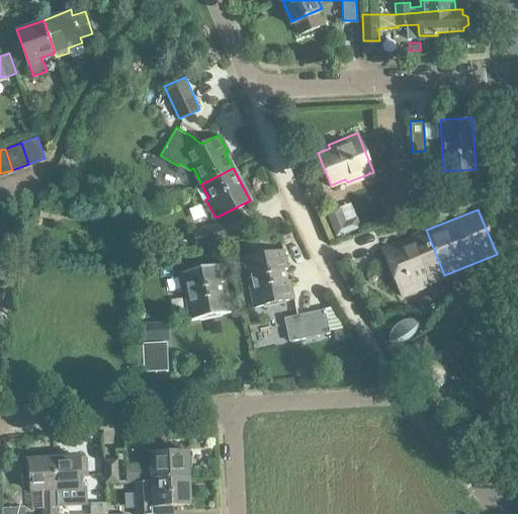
[(192,229),(193,233),(191,234),(193,243),(195,243),(196,249),(211,245),(211,242),(226,239),(221,222),(192,229)]
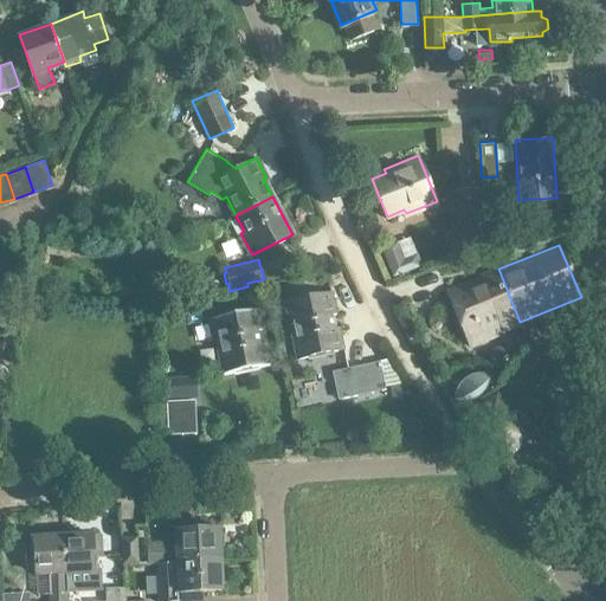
[(446,289),(470,344),(503,331),(502,329),(520,322),(498,269),(446,289)]
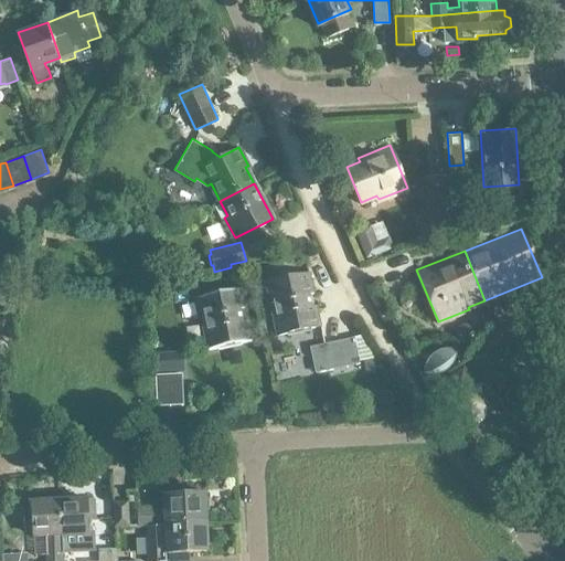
[(319,325),(309,273),(265,282),(275,334),(319,325)]
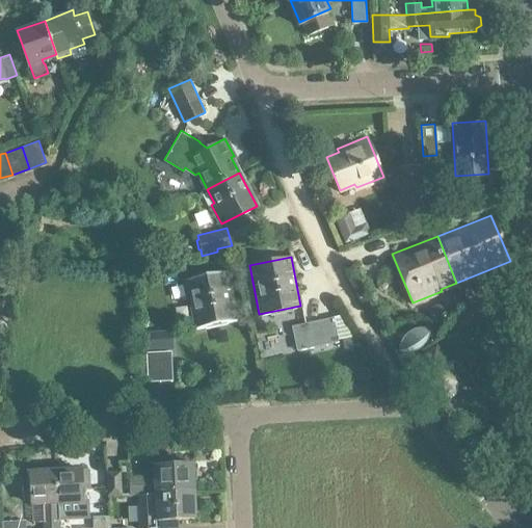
[(225,269),(184,278),(194,326),(235,318),(225,269)]
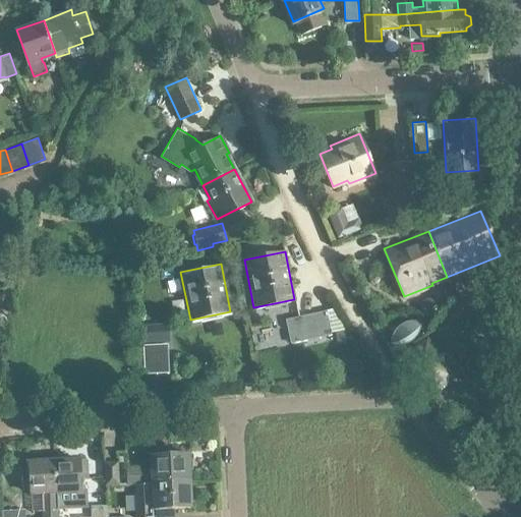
[(332,333),(327,308),(299,314),(303,339),(332,333)]
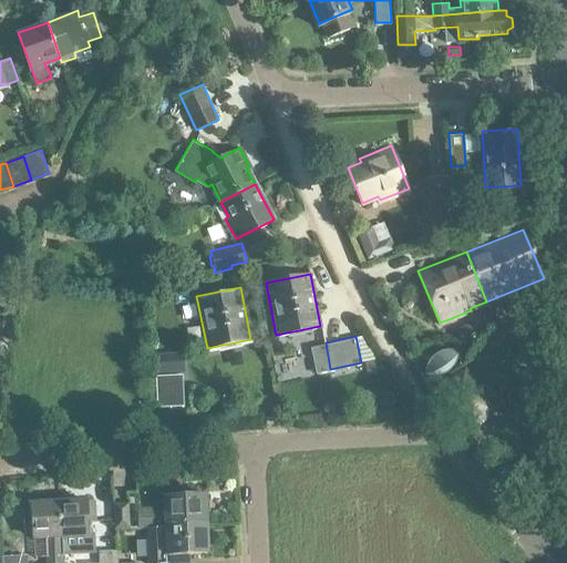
[(425,367),(425,372),(432,374),(436,374),(441,372),(445,370),(450,369),(452,366),(455,361),(457,357),(459,352),(459,349),(455,348),(452,347),(447,347),(442,348),(437,350),(434,352),(432,356),(429,358),(428,361),(425,367)]
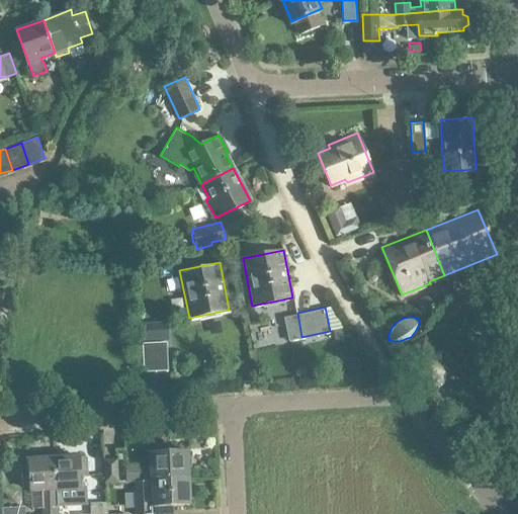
[(143,338),(168,337),(168,321),(143,322),(143,338)]
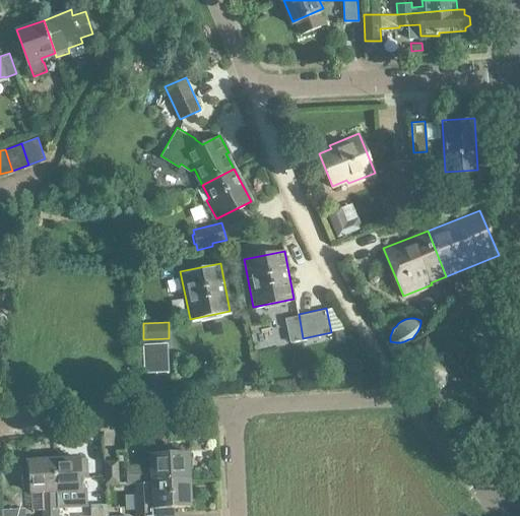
[(345,327),(335,329),(337,339),(347,337),(345,327)]
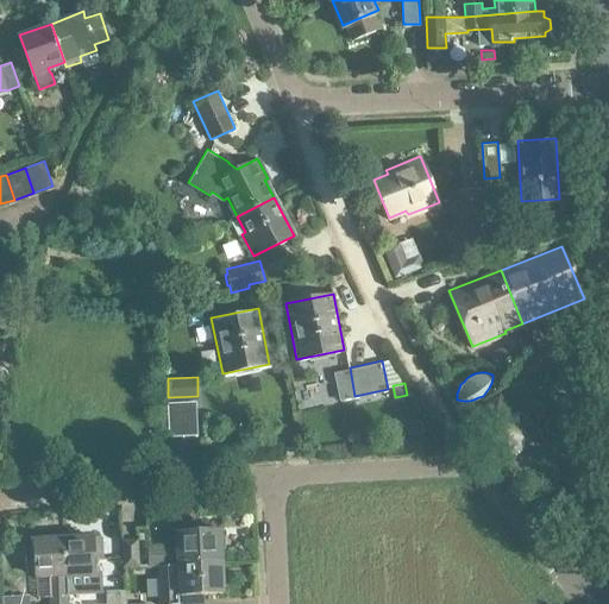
[(504,459),(533,438),(528,431),(525,429),(506,402),(506,400),(500,391),(470,413),(476,421),(479,421),(498,447),(498,451),(504,459)]
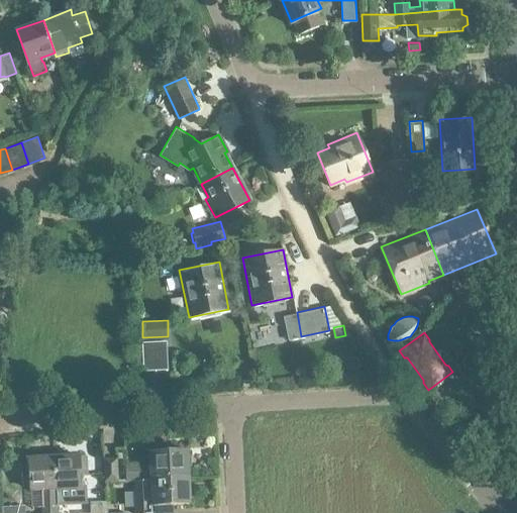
[(168,368),(167,339),(142,340),(143,369),(168,368)]
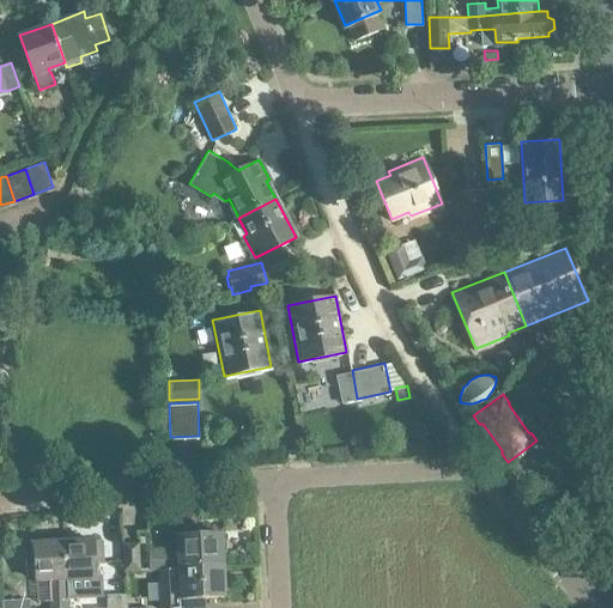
[(147,548),(149,567),(159,567),(178,566),(222,564),(220,534),(177,536),(177,547),(147,548)]
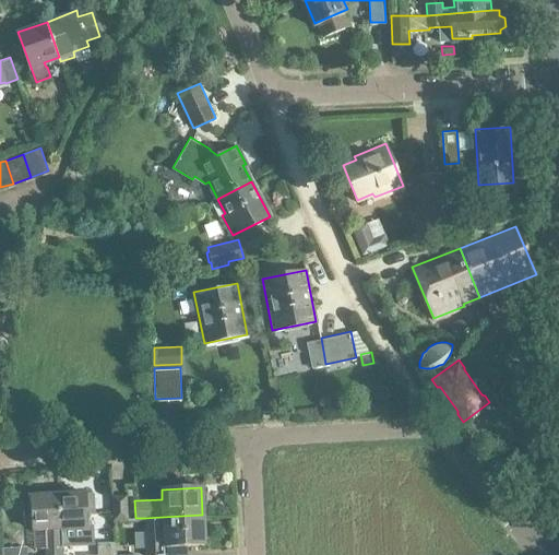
[(60,527),(62,527),(76,526),(76,536),(94,535),(93,524),(86,524),(85,508),(93,508),(92,493),(85,493),(85,492),(58,494),(60,527)]
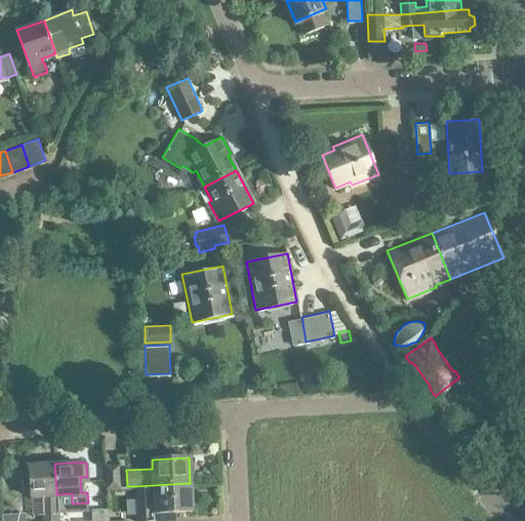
[(30,465),(32,496),(43,495),(44,520),(40,520),(58,520),(58,494),(56,494),(54,464),(30,465)]
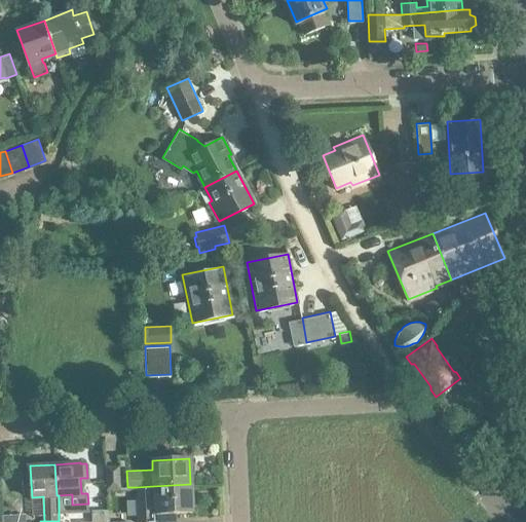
[(106,465),(107,488),(120,488),(119,464),(106,465)]
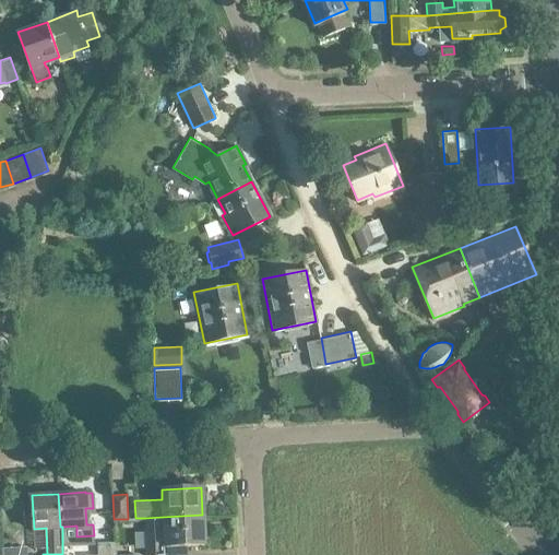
[(164,545),(204,543),(202,515),(163,517),(145,518),(146,554),(157,554),(164,554),(164,545)]
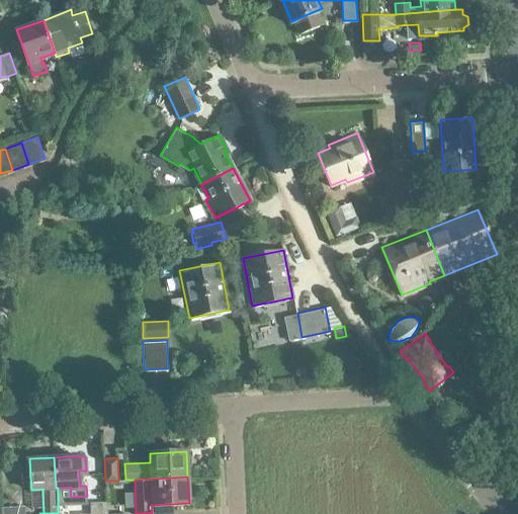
[(91,513),(105,513),(106,513),(105,502),(92,502),(91,513)]
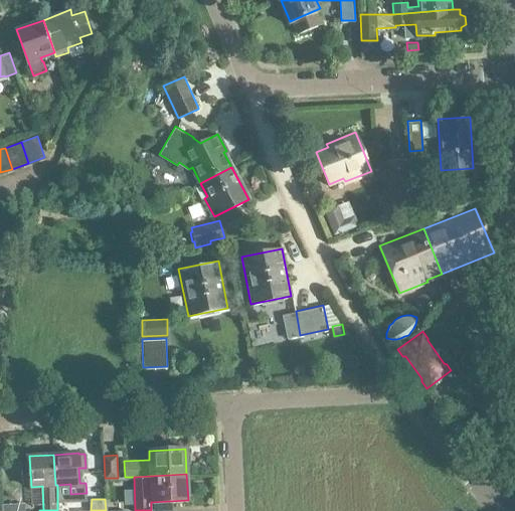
[(2,510),(11,510),(11,502),(2,503),(2,510)]
